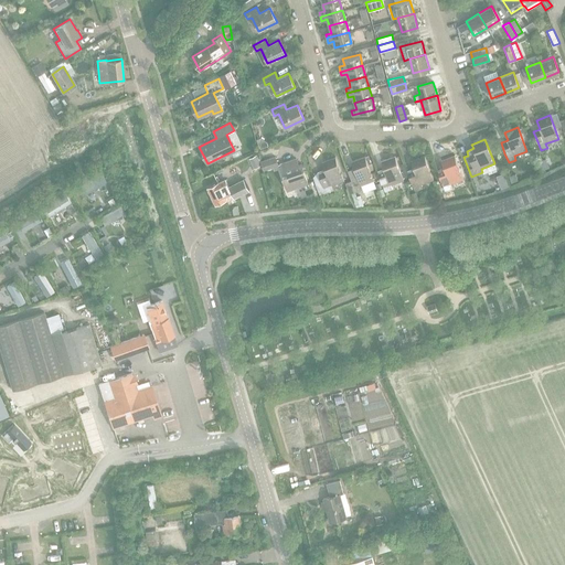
[(381,181),(384,192),(392,189),(391,184),(403,180),(395,156),(381,161),(383,168),(377,170),(381,181)]
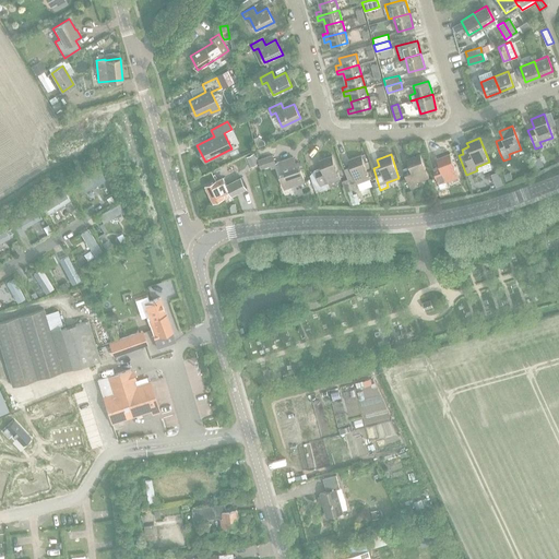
[(406,178),(411,189),(417,187),(416,182),(428,178),(419,154),(406,159),(408,166),(403,168),(406,178)]
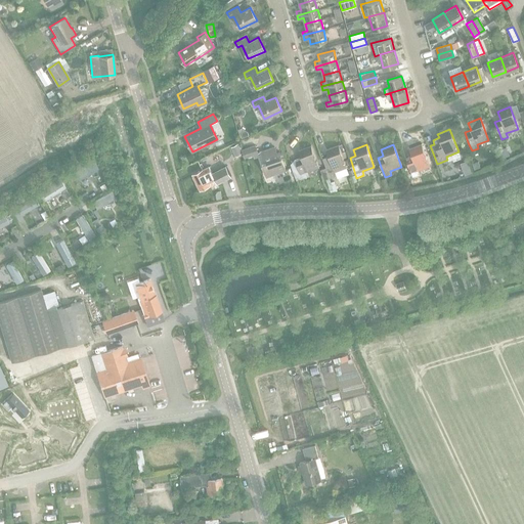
[(415,164),(408,167),(412,176),(419,174),(418,171),(429,166),(421,144),(408,148),(411,156),(415,164)]
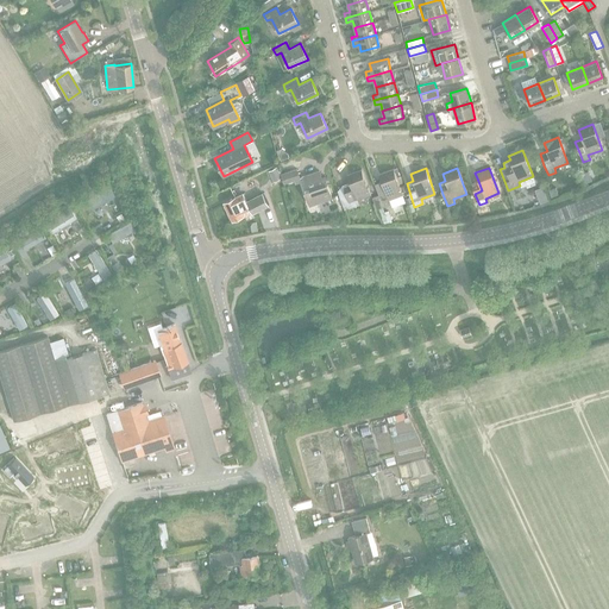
[(281,175),(284,183),(300,179),(296,169),(281,175)]
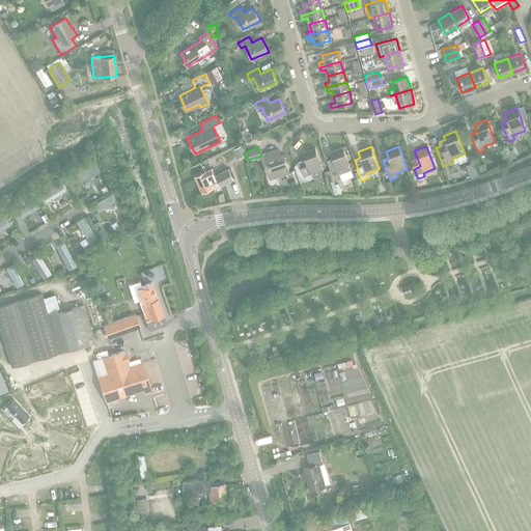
[(294,167),(300,183),(312,178),(311,174),(323,170),(315,147),(302,152),(306,162),(294,167)]
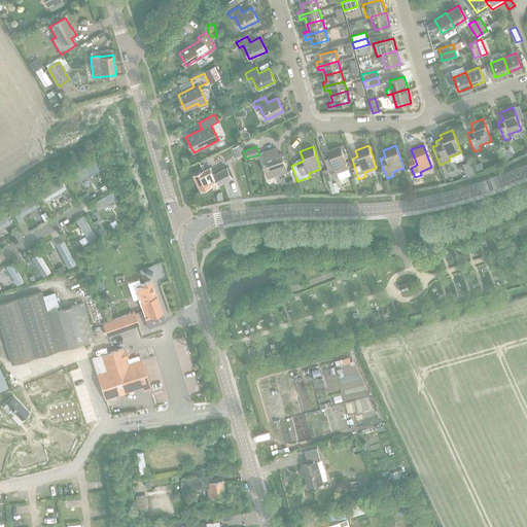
[(322,171),(325,181),(338,177),(336,173),(348,168),(340,146),(327,150),(329,156),(324,159),(328,169),(322,171)]
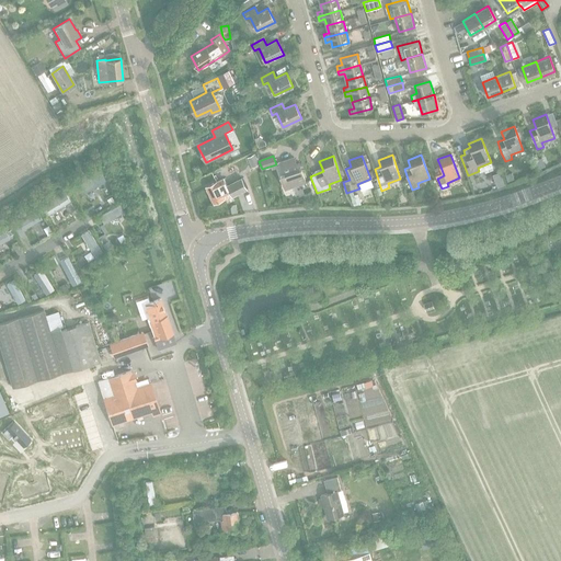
[(299,163),(296,164),(294,158),(279,162),(285,178),(282,179),(285,190),(306,182),(299,163)]
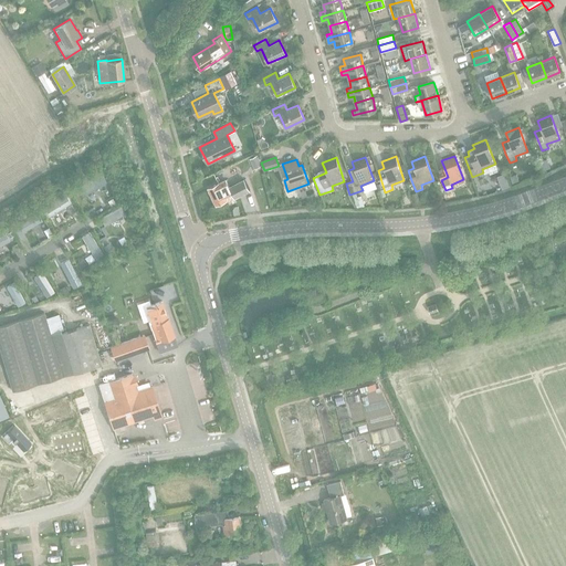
[(438,169),(441,180),(448,177),(444,168),(438,169)]
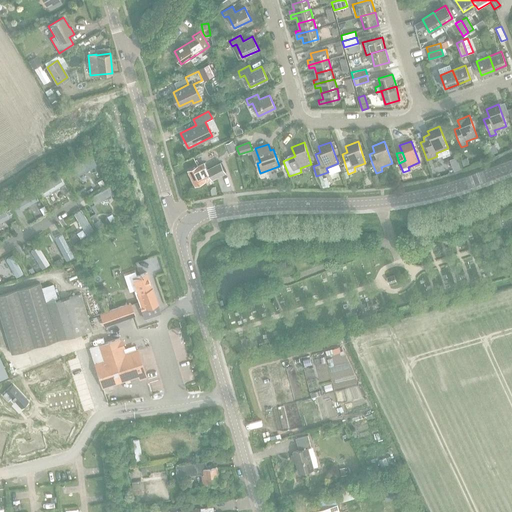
[(92,156),(73,168),(77,174),(96,163),(92,156)]
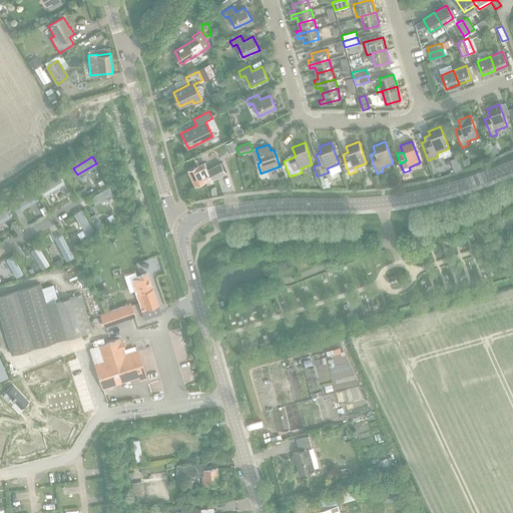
[(212,179),(226,172),(220,162),(207,169),(204,162),(188,170),(195,185),(211,178),(212,179)]
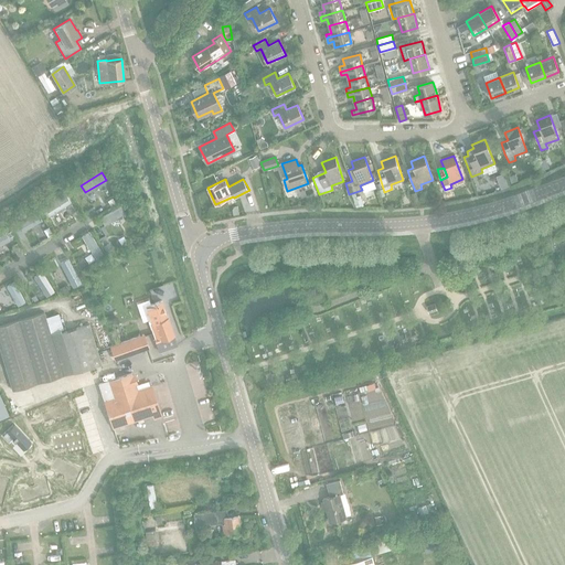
[(70,202),(66,195),(45,208),(49,214),(70,202)]
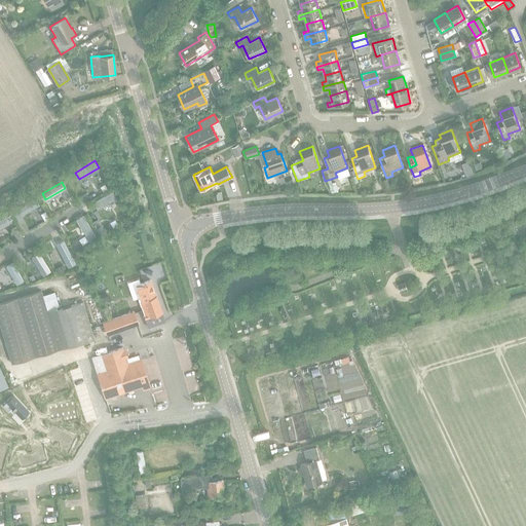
[(112,191),(92,202),(97,210),(116,197),(112,191)]
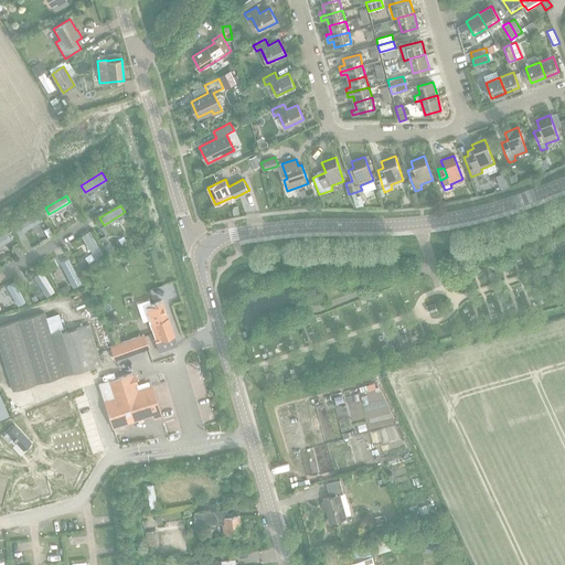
[(41,220),(38,213),(19,224),(22,231),(41,220)]
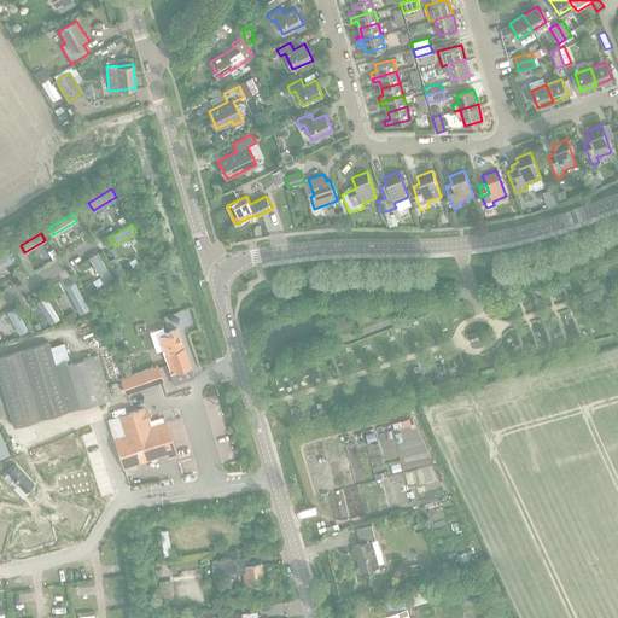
[(97,254),(89,258),(105,283),(112,278),(97,254)]
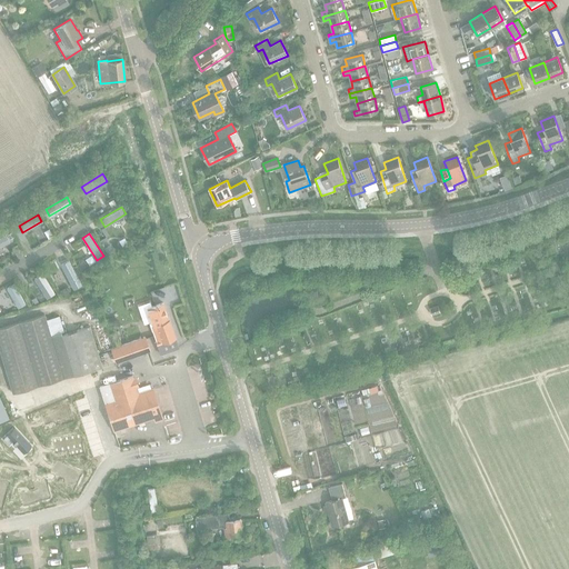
[(68,260),(61,265),(73,288),(81,285),(68,260)]
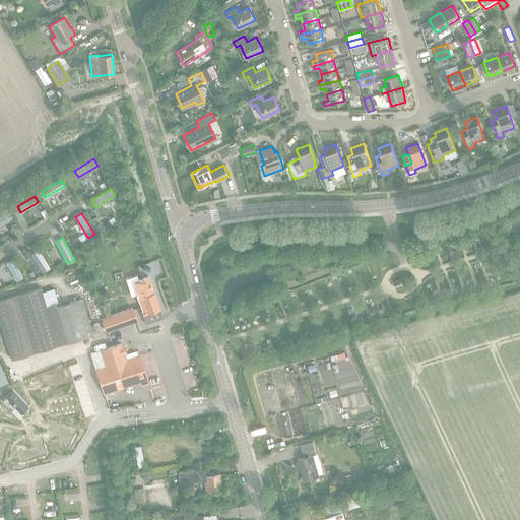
[(38,250),(31,254),(43,271),(49,267),(38,250)]
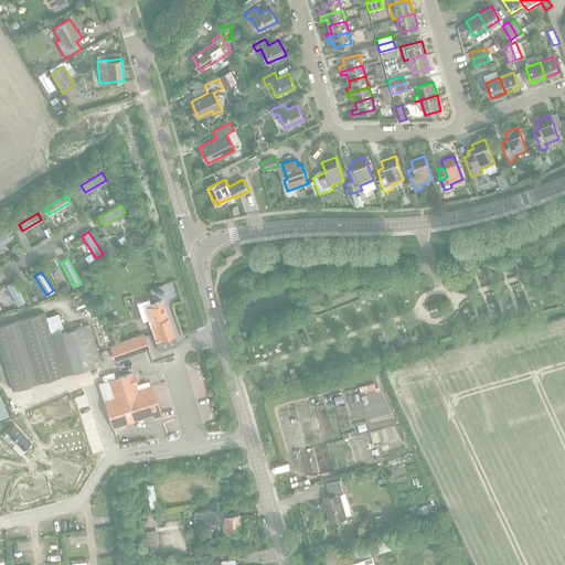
[(13,281),(7,285),(17,305),(24,301),(13,281)]
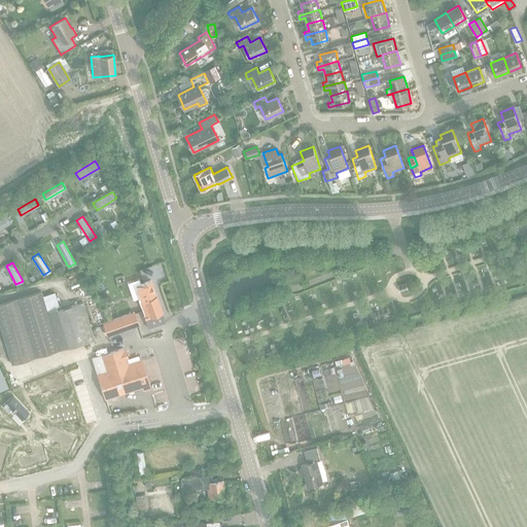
[(166,322),(150,280),(133,286),(148,328),(166,322)]
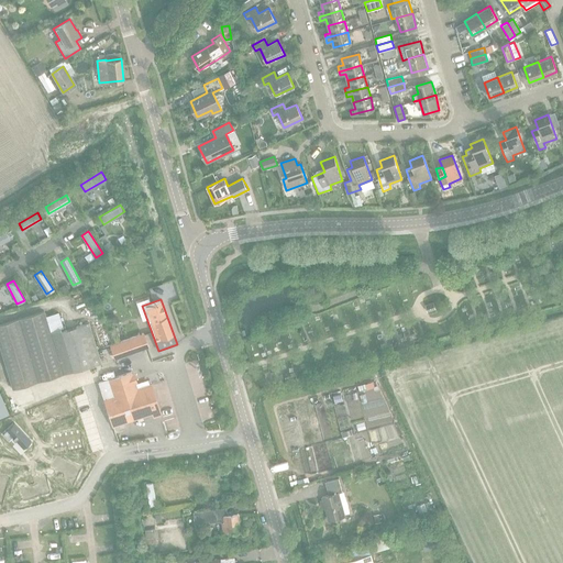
[(424,305),(427,311),(435,308),(433,302),(424,305)]
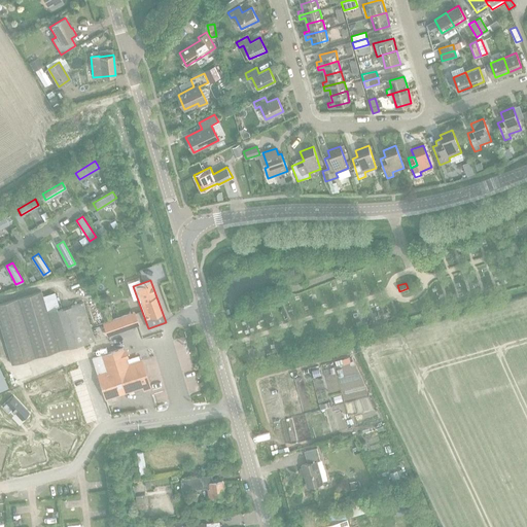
[(55,291),(42,295),(40,291),(0,303),(0,326),(11,364),(83,342),(94,339),(82,302),(57,310),(57,308),(59,307),(55,291)]
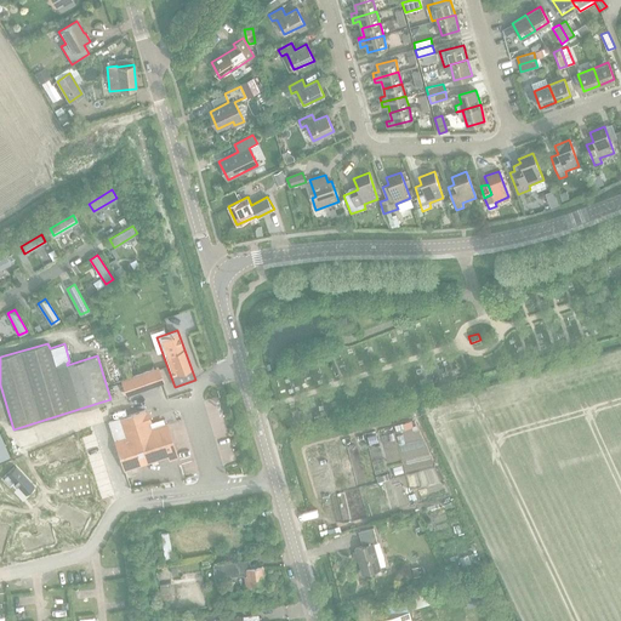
[(121,380),(126,394),(163,382),(158,368),(121,380)]
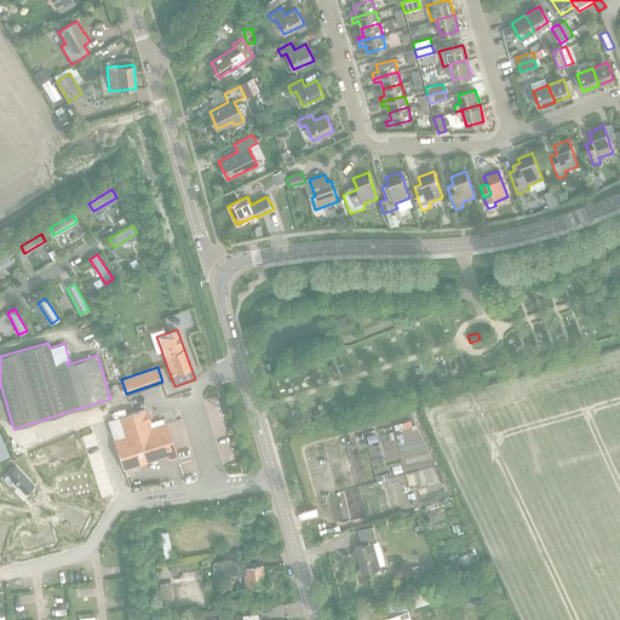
[(166,423),(150,428),(148,420),(149,419),(147,412),(144,412),(143,409),(108,422),(124,469),(176,452),(166,423)]
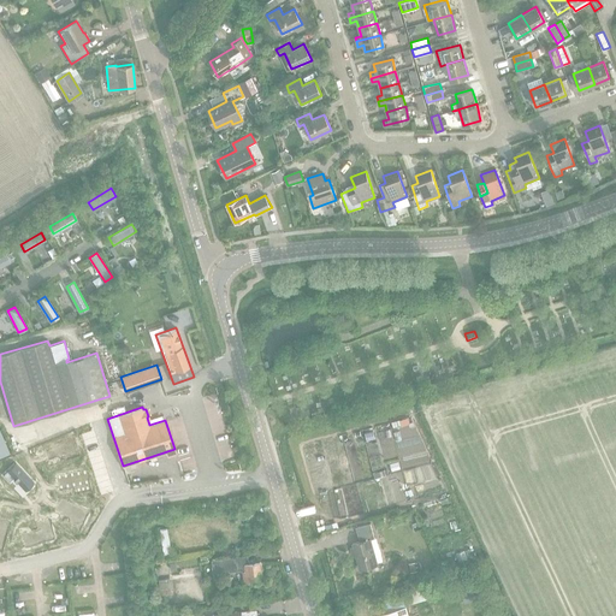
[(375,537),(374,538),(371,523),(355,527),(360,542),(353,543),(360,569),(377,564),(377,562),(383,561),(375,537)]
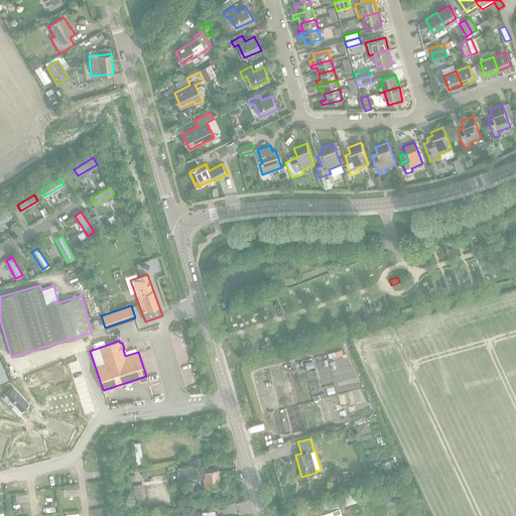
[(218,470),(208,472),(207,465),(177,470),(179,481),(184,480),(199,478),(199,477),(203,477),(205,488),(221,486),(218,470)]
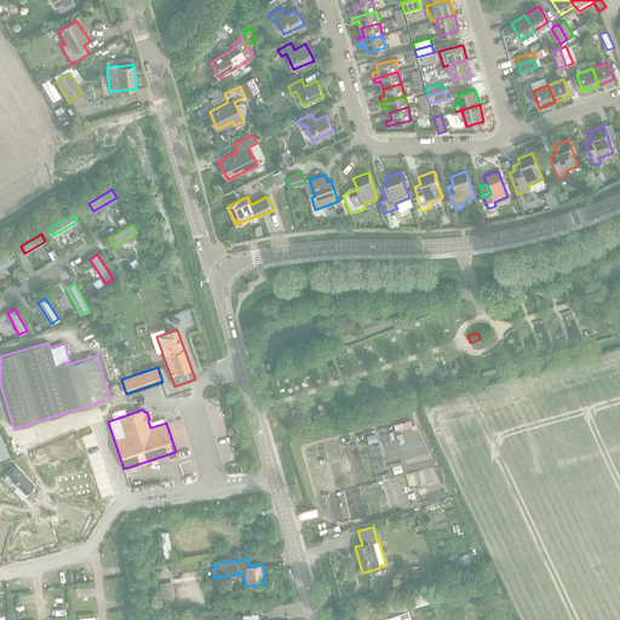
[(448,615),(442,593),(429,597),(435,619),(448,615)]
